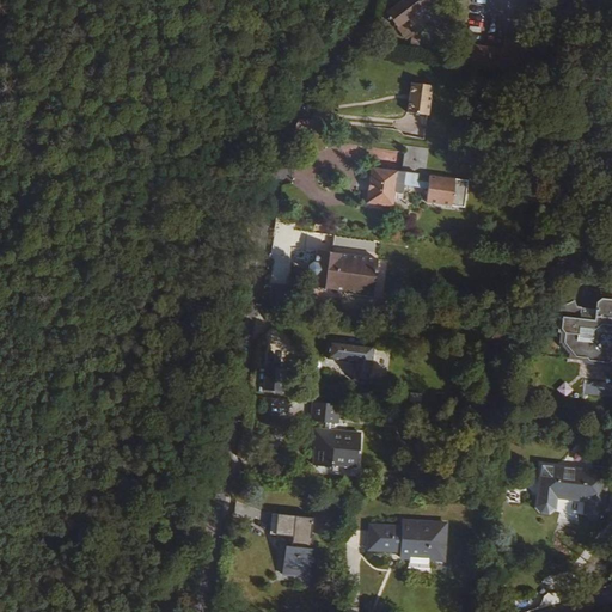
[(430,7),(450,34),(463,23),(445,0),(404,0),(387,13),(398,26),(423,7),(430,7)]
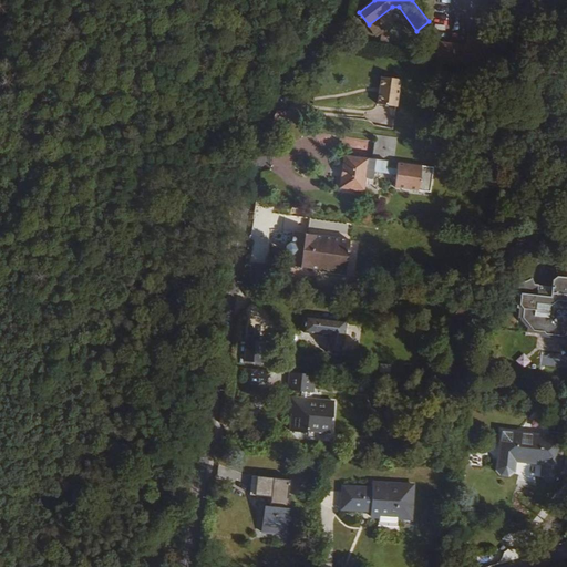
[(380,78),(375,104),(395,107),(399,80),(380,78)]
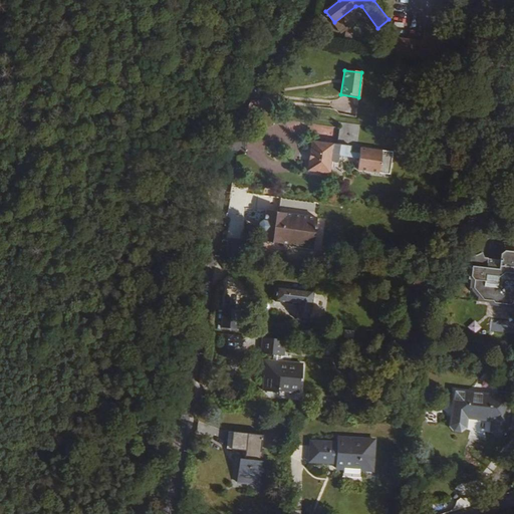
[(351,147),(311,141),(310,153),(314,153),(313,159),(309,159),(307,171),(330,174),(331,162),(338,162),(339,156),(358,158),(357,169),(357,170),(390,174),(392,152),(360,148),(359,153),(350,152),(351,147)]
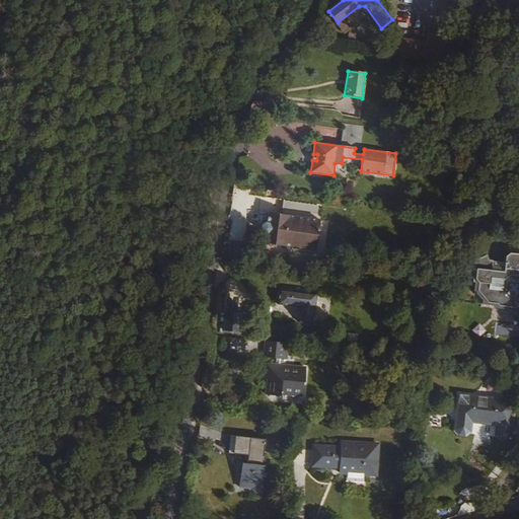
[(318,235),(320,220),(269,213),(268,223),(265,242),(285,245),(286,235),(292,235),(293,232),(318,235)]
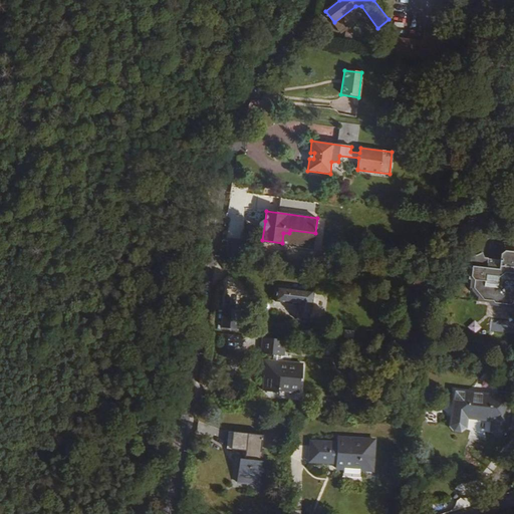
[(313,247),(315,233),(290,230),(289,233),(283,233),(282,243),(313,247)]
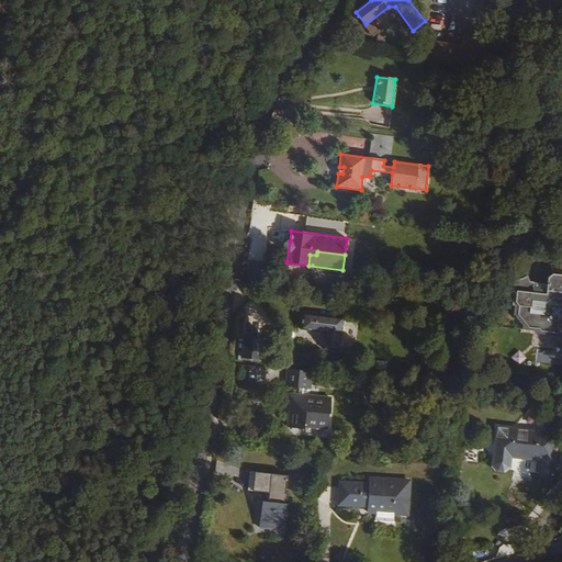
[(534,330),(560,334),(561,311),(561,274),(552,273),(548,278),(547,283),(529,282),(527,277),(516,281),(513,305),(515,306),(514,315),(524,316),(523,329),(534,330)]
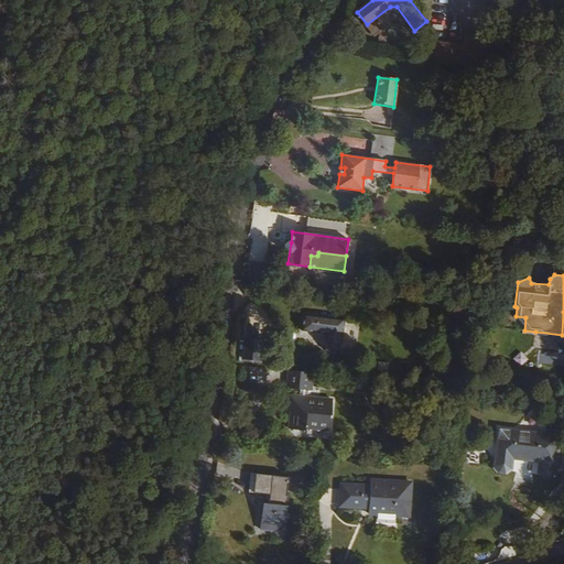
[(345,320),(304,314),(302,331),(326,334),(324,350),(340,353),(345,320)]
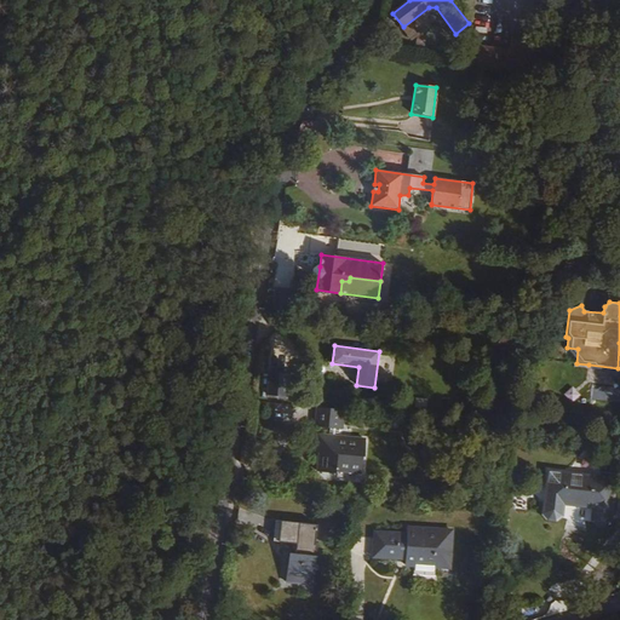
[(270,374),(267,395),(285,397),(288,377),(270,374)]
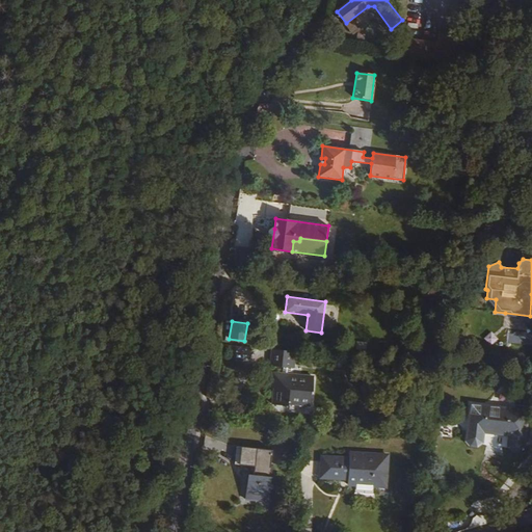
[(356,349),(367,350),(367,342),(356,341),(356,349)]
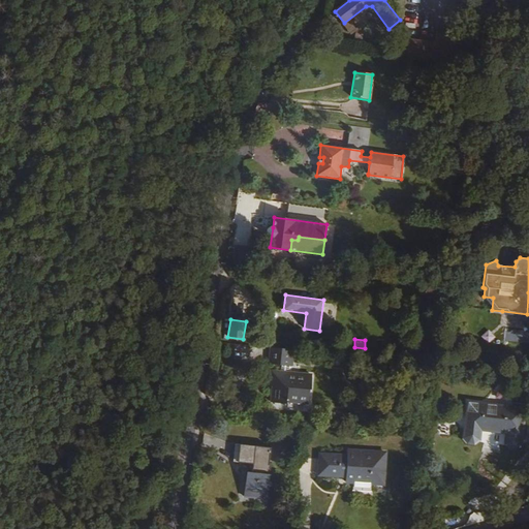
[(289,349),(271,348),(270,364),(287,366),(289,349)]
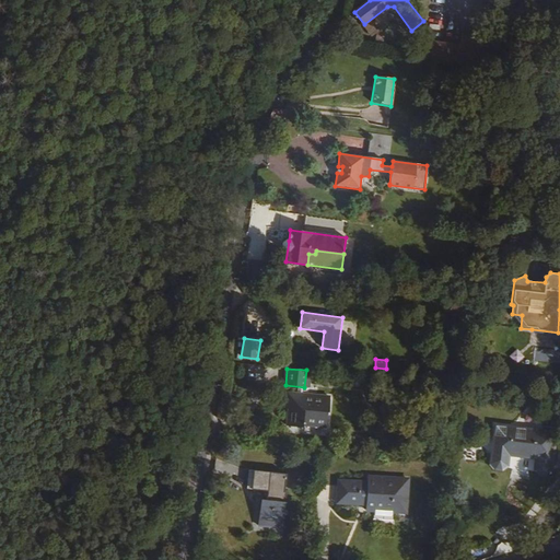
[(328,397),(288,393),(287,401),(290,401),(288,426),(301,428),(302,424),(324,427),(326,412),(327,412),(328,397)]
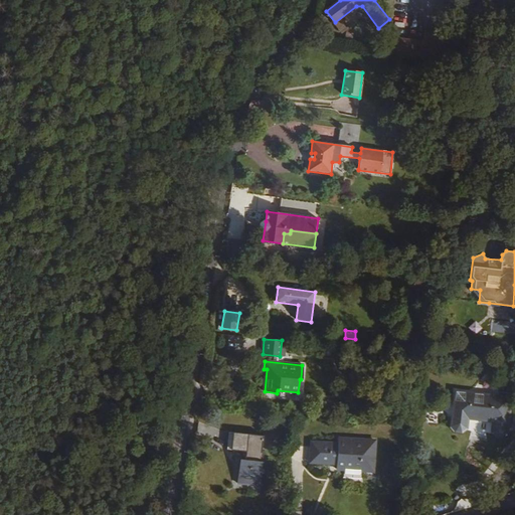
[(456,391),(452,426),(456,431),(462,431),(466,427),(467,418),(493,420),(492,432),(496,436),(501,437),(506,433),(510,399),(496,397),(496,396),(456,391)]
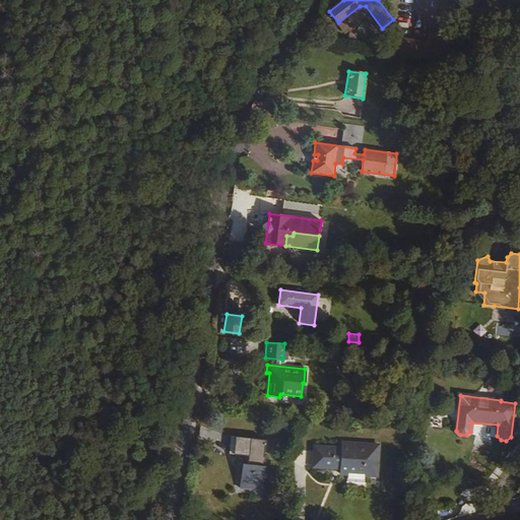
[(420,435),(420,426),(410,425),(409,434),(420,435)]
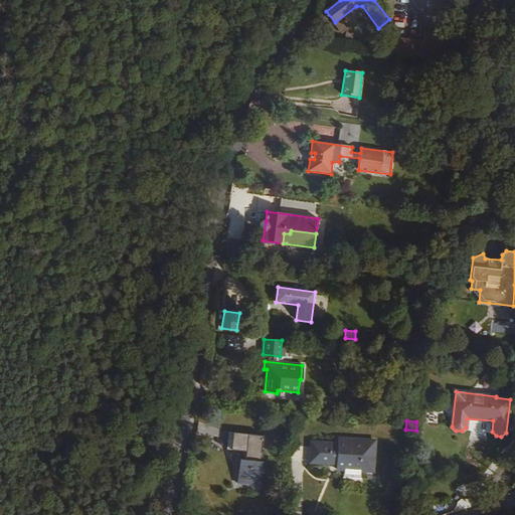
[(260,486),(261,473),(263,474),(265,472),(265,471),(264,469),(262,468),(263,462),(264,453),(261,453),(261,449),(263,449),(264,436),(229,433),(227,450),(246,452),(245,460),(240,460),(237,483),(260,486)]
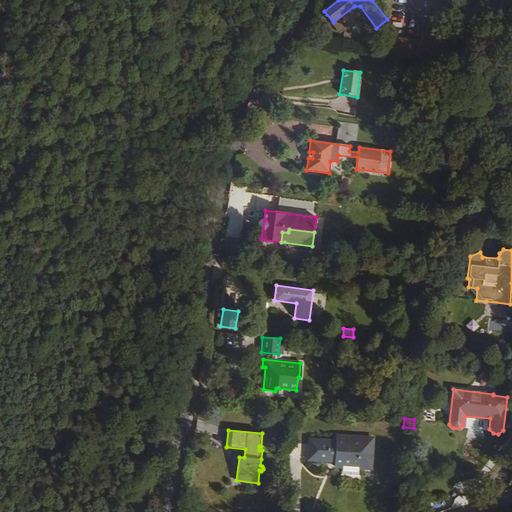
[(359,468),(372,469),(374,438),(337,436),(337,441),(336,443),(330,443),(330,441),(310,439),(309,459),(329,461),(329,458),(335,459),(335,461),(335,466),(343,467),(359,468)]
